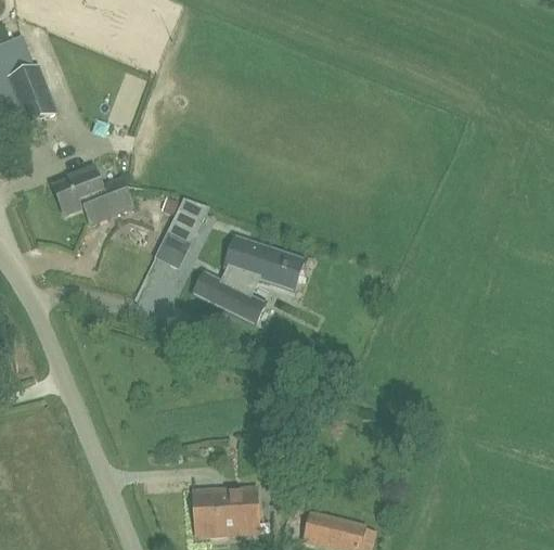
[(8,77),(26,123),(53,112),(35,65),(8,77)]
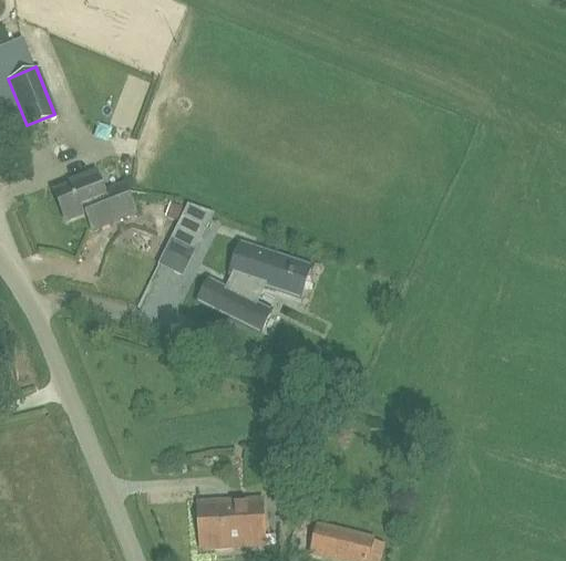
[(85,117),(93,121),(107,114),(111,106),(92,99),(85,117)]
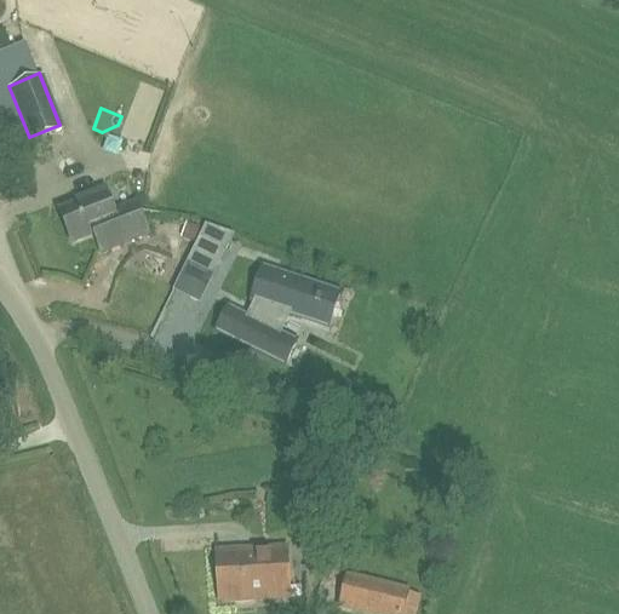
[(115,218),(113,212),(103,185),(84,194),(85,196),(58,207),(72,239),(93,230),(92,228),(115,218)]
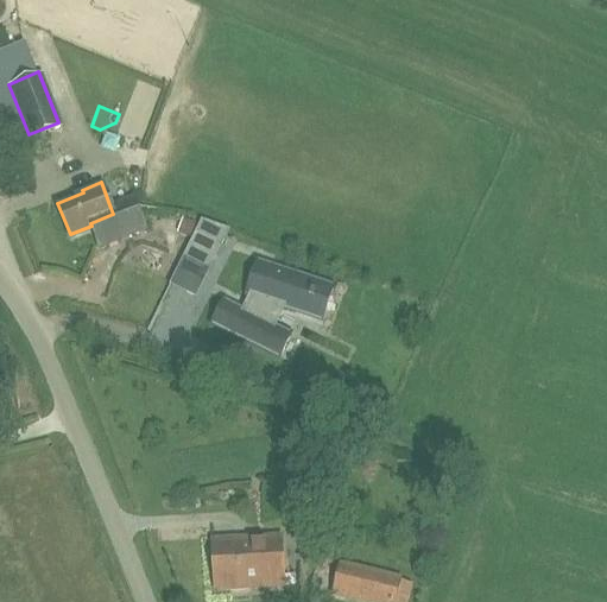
[(90,223),(92,226),(97,242),(143,225),(131,196),(130,196),(132,200),(111,208),(113,214),(90,223)]
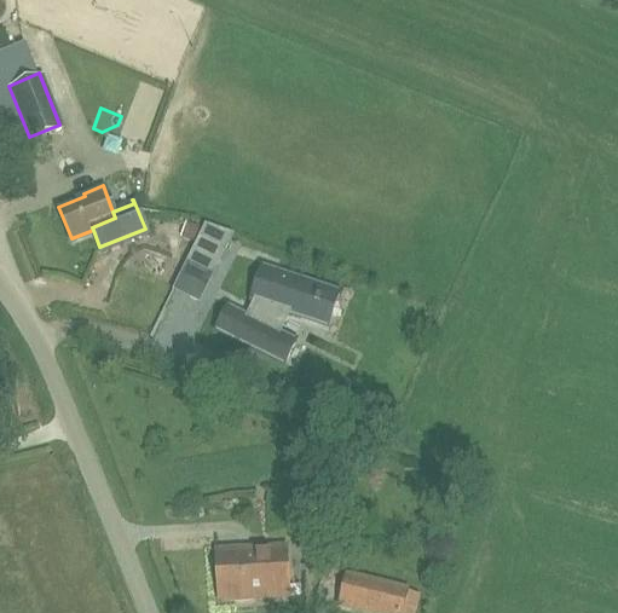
[(204,220),(185,259),(213,271),(232,231),(204,220)]
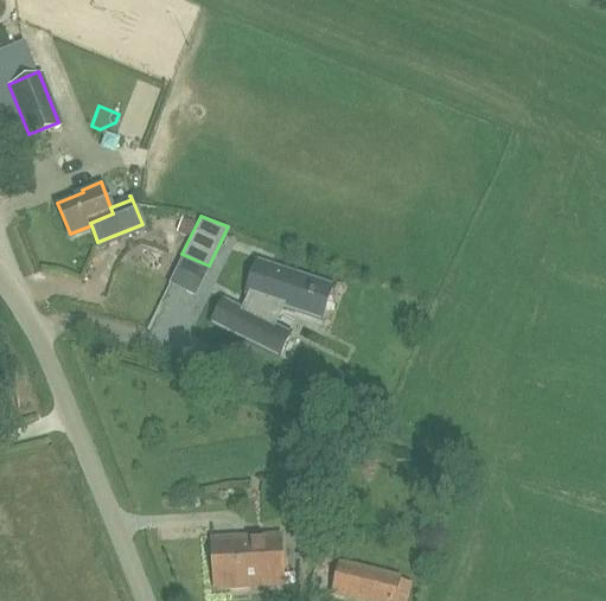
[(224,296),(215,318),(276,347),(288,324),(278,319),(285,304),(321,314),(332,280),(259,256),(248,288),(249,288),(242,305),(224,296)]
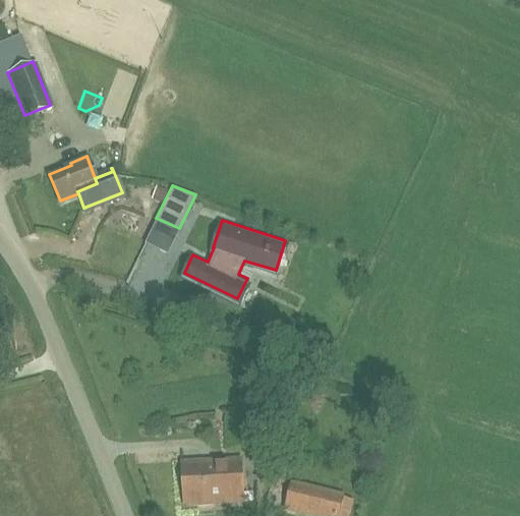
[(184,501),(240,498),(238,458),(182,461),(184,501)]
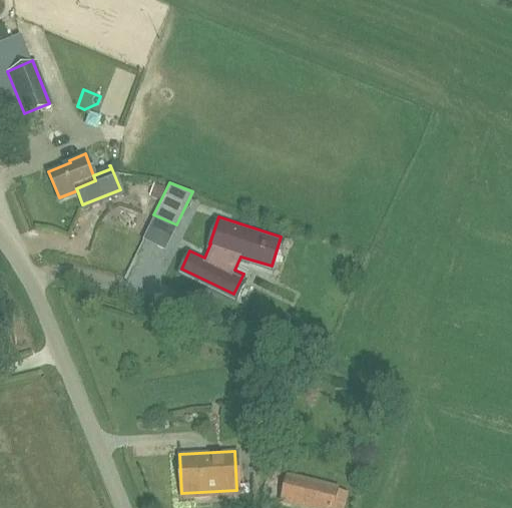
[(311,507),(332,507),(338,484),(286,471),(279,500),(311,507)]
